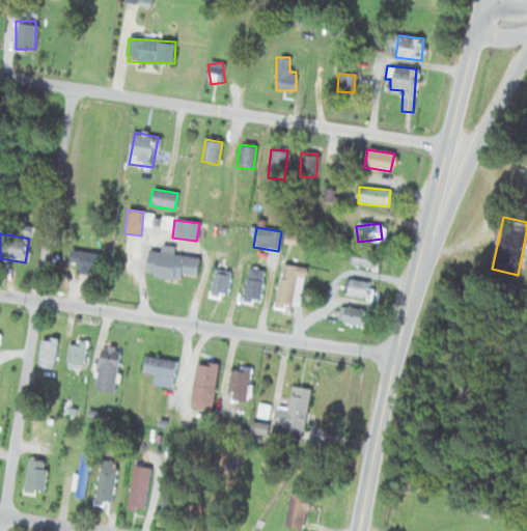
[(149,251),(146,275),(179,280),(181,274),(197,276),(199,257),(173,254),(174,247),(162,246),(161,253),(149,251)]
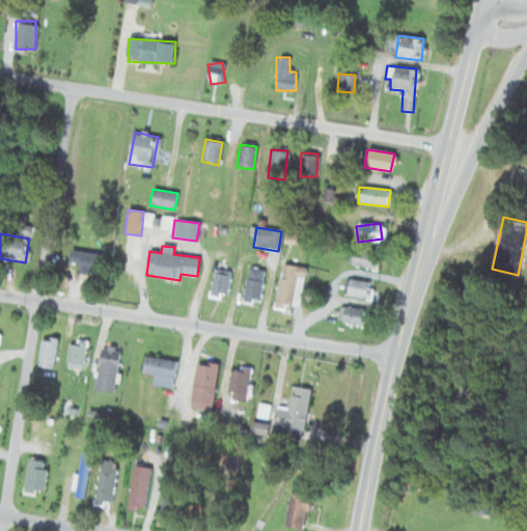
[(350,270),(378,268),(377,251),(349,252),(350,270)]
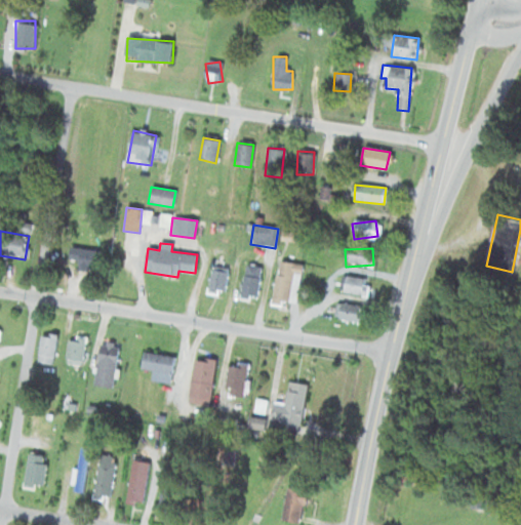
[(76,260),(76,271),(97,271),(98,250),(69,249),(68,260),(76,260)]
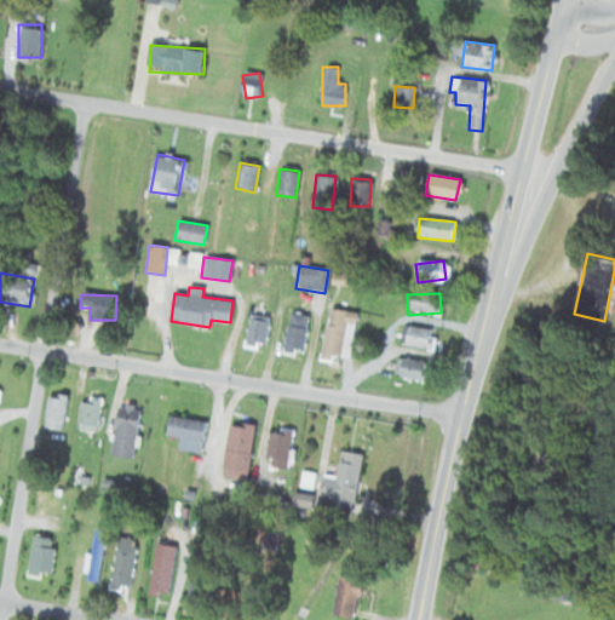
[(351,359),(354,311),(326,310),(323,357),(351,359)]
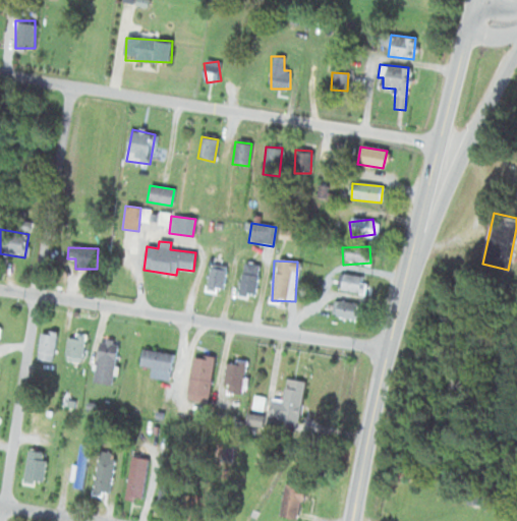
[(261,266),(245,262),(237,293),(252,297),(261,266)]
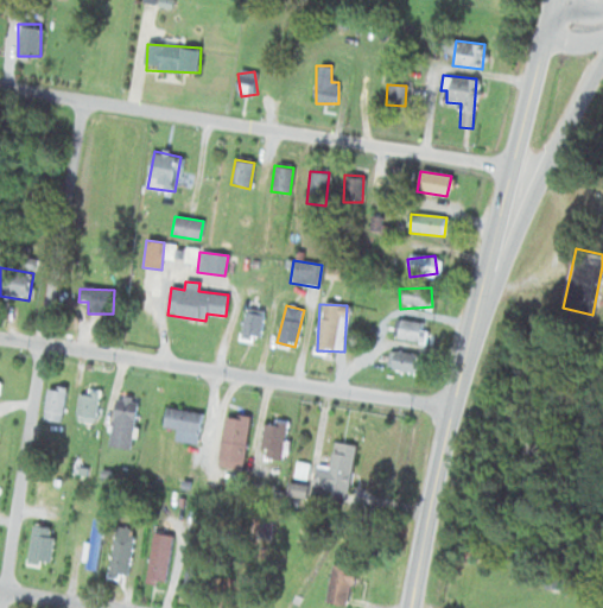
[(241,339),(260,341),(264,311),(245,309),(241,339)]
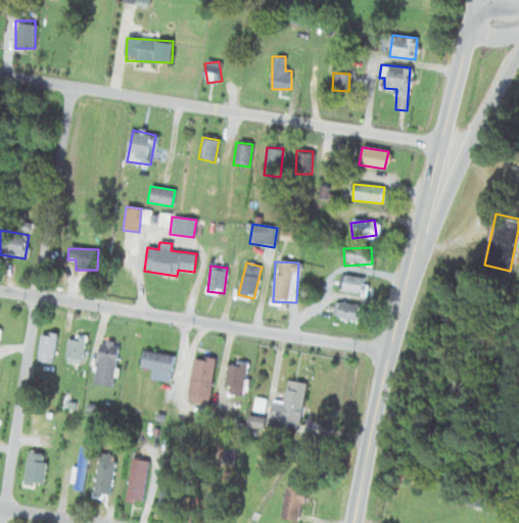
[(363,296),(367,280),(340,275),(336,291),(363,296)]
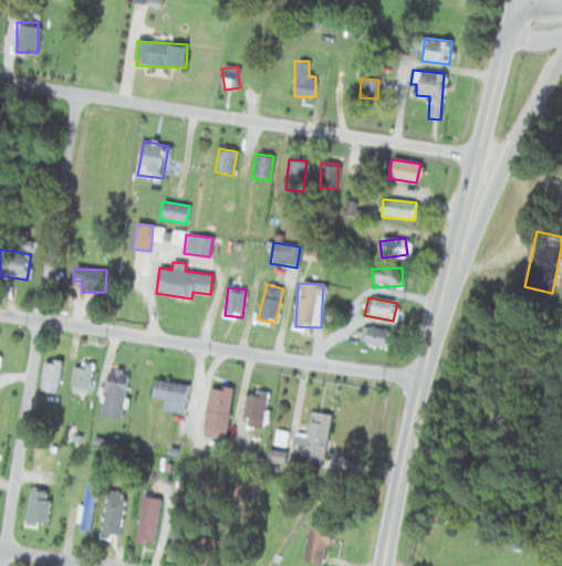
[(363,327),(361,344),(388,348),(391,331),(363,327)]
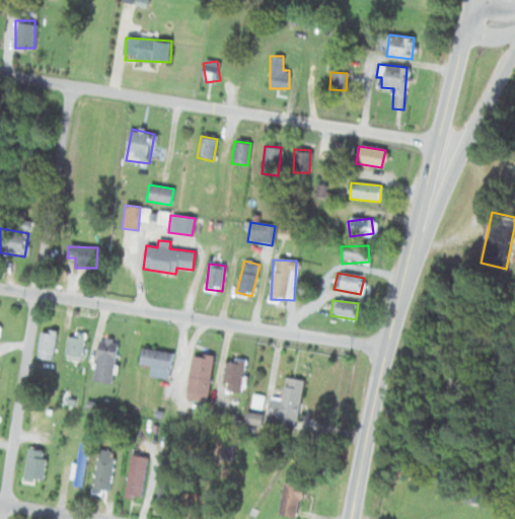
[(52,362),(56,331),(40,329),(35,360),(52,362)]
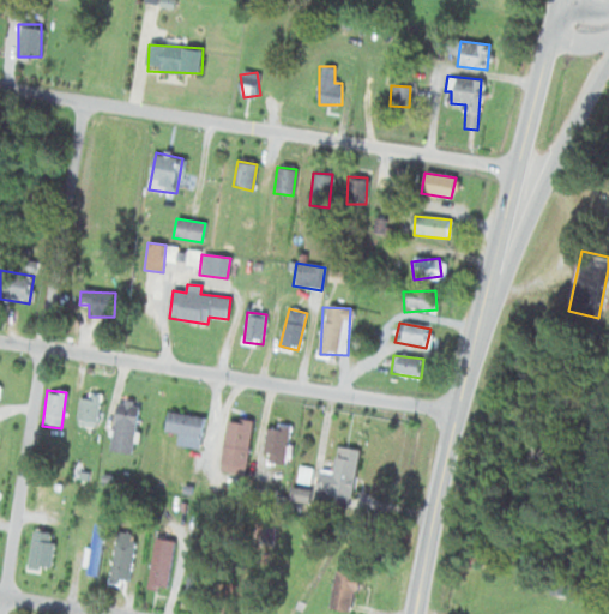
[(78,426),(97,426),(97,396),(78,396),(78,426)]
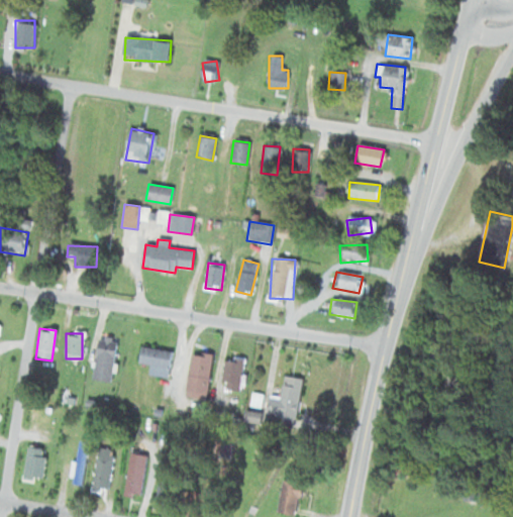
[(110,384),(117,340),(99,338),(92,381),(110,384)]
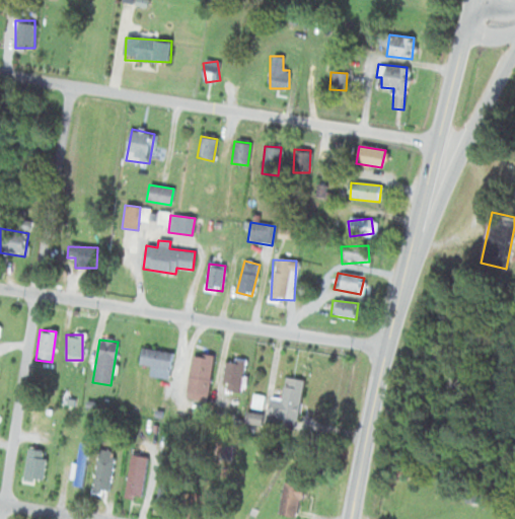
[(150,367),(148,377),(167,380),(172,354),(142,348),(139,365),(150,367)]
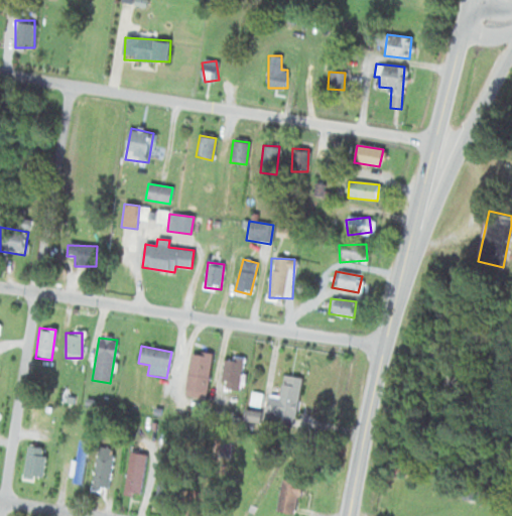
[(211,354),(190,351),(185,391),(207,393),(211,354)]
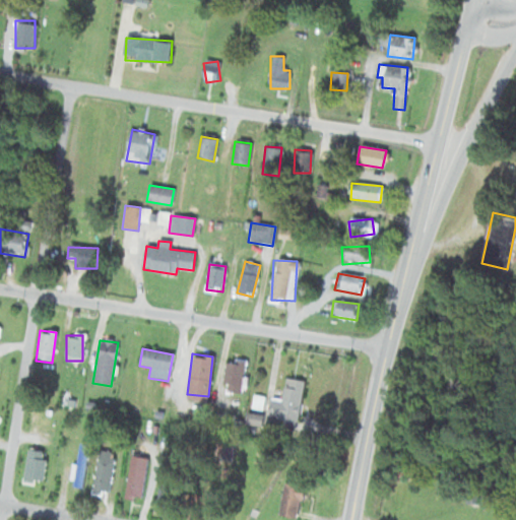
[(226,360),(222,392),(241,394),(245,362),(226,360)]
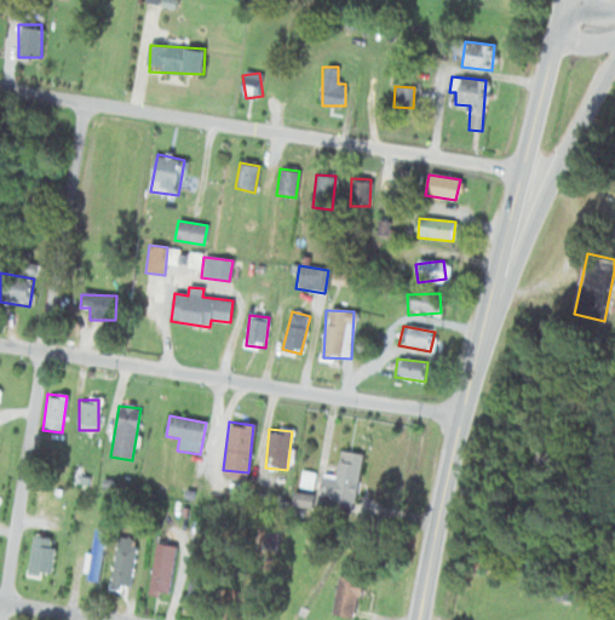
[(362,455),(339,451),(335,477),(322,476),(319,497),(354,503),(362,455)]
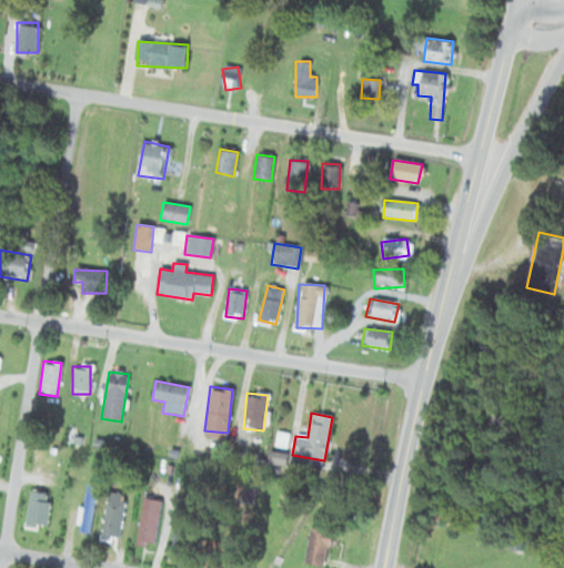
[(89,534),(96,487),(86,486),(79,533),(89,534)]
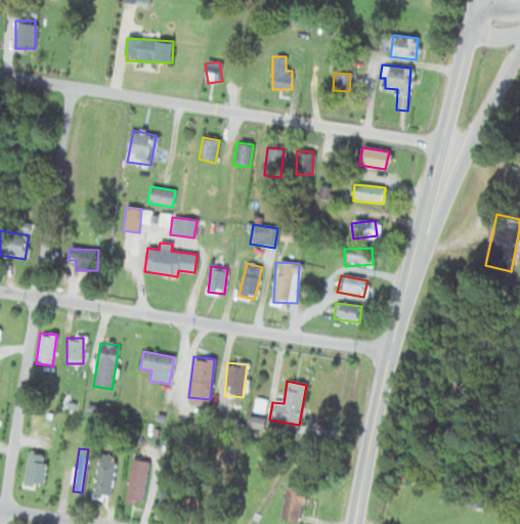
[(24,485),(42,486),(46,454),(27,453),(24,485)]
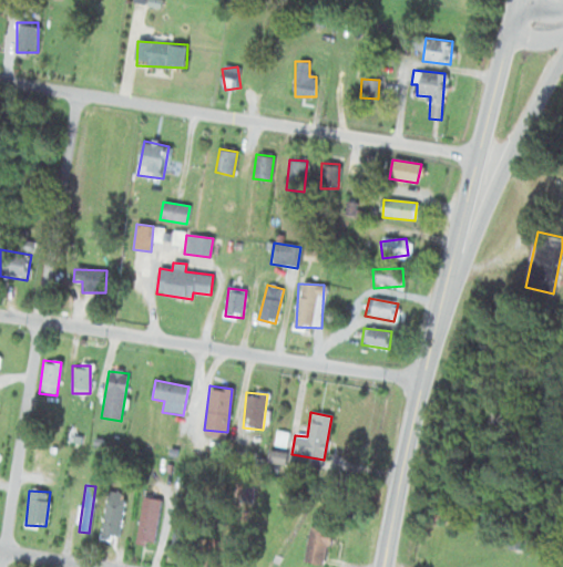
[(102,537),(119,538),(124,493),(106,492),(102,537)]
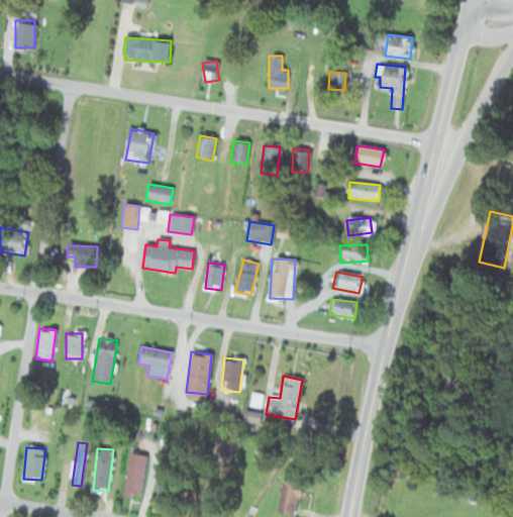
[(138,496),(146,456),(131,453),(123,493),(138,496)]
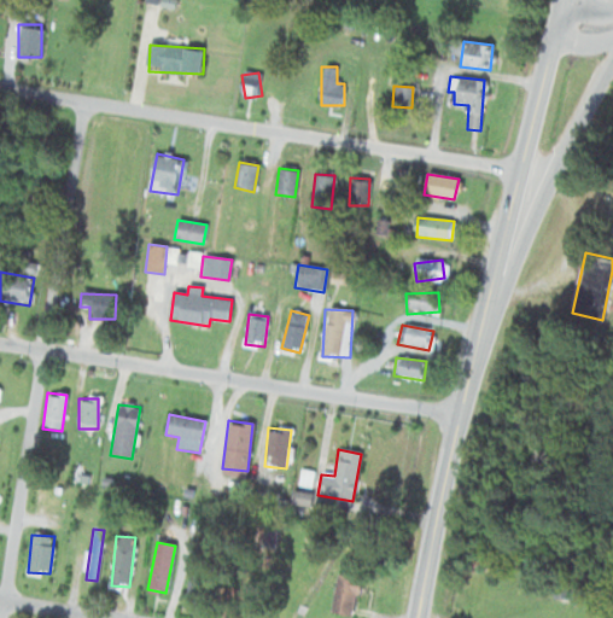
[(361,579),(338,573),(328,612),(350,617),(361,579)]
